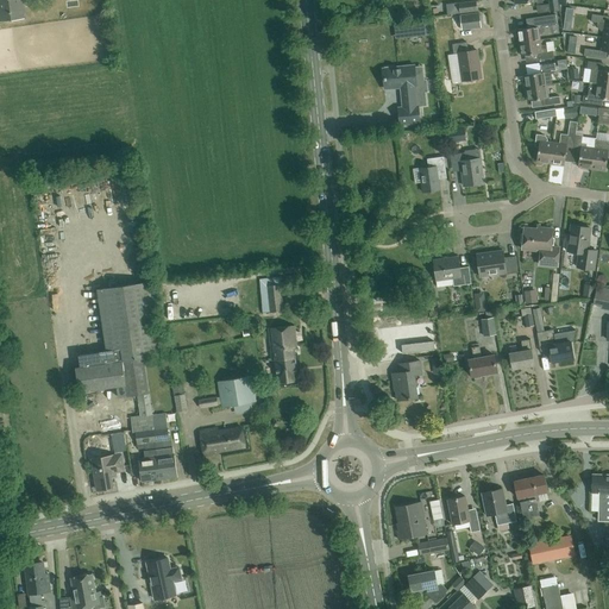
[(0,0),(0,20),(24,18),(22,0),(0,0)]
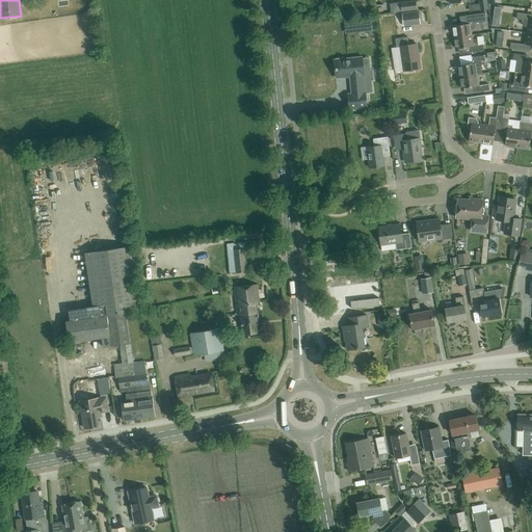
[(478,0),(480,10),(487,9),(485,0),(478,0)]
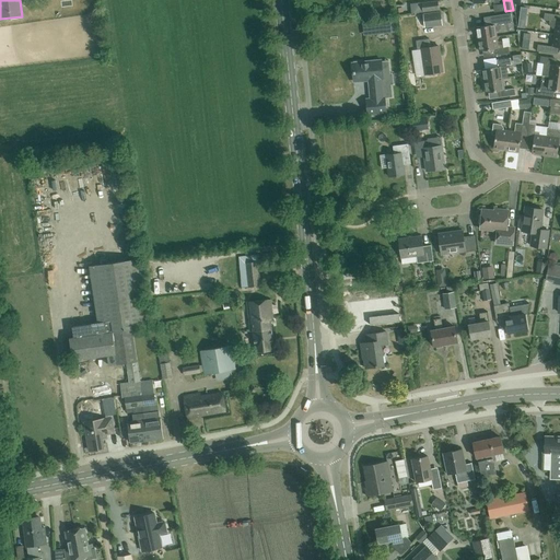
[(421,3),(410,4),(411,14),(423,12),(439,10),(438,1),(421,3)]
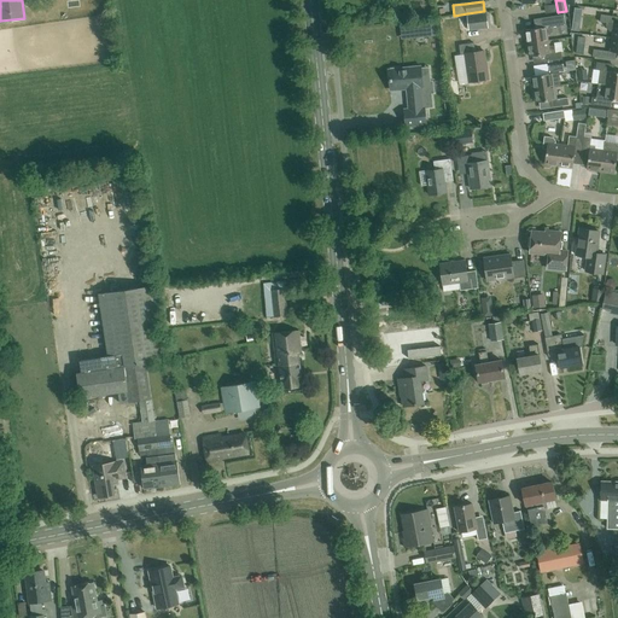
[(468,31),(489,29),(487,13),(467,16),(468,31)]
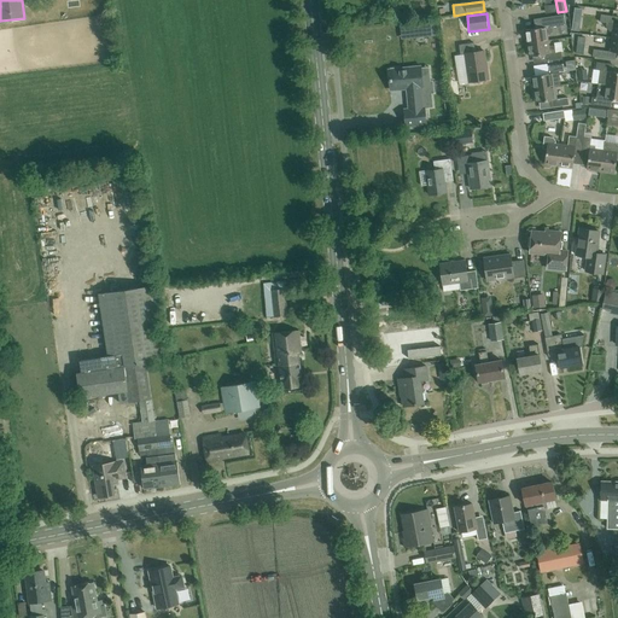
[(537,29),(525,30),(526,44),(548,41),(547,35),(551,35),(552,31),(551,28),(565,25),(564,15),(536,19),(537,29)]
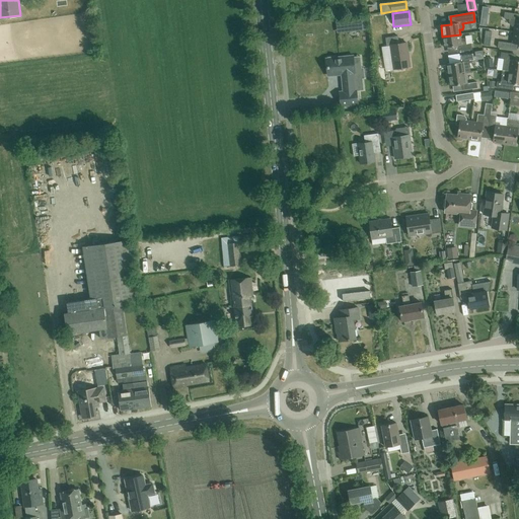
[(512,26),(515,26),(514,32),(518,32),(518,20),(518,17),(518,14),(505,12),(504,19),(509,19),(509,22),(512,26)]
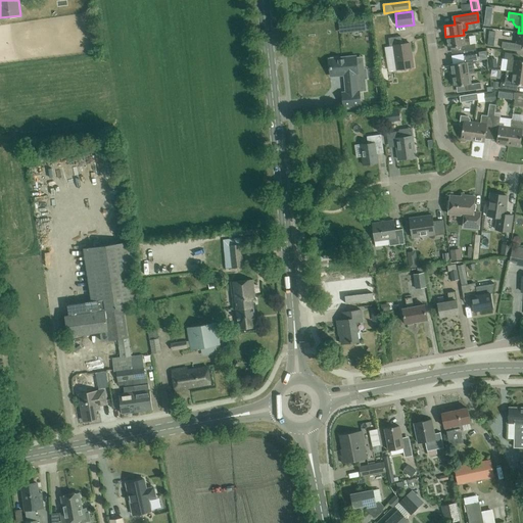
[(362,19),(360,19),(361,30),(372,29),(371,18),(370,18),(362,19)]
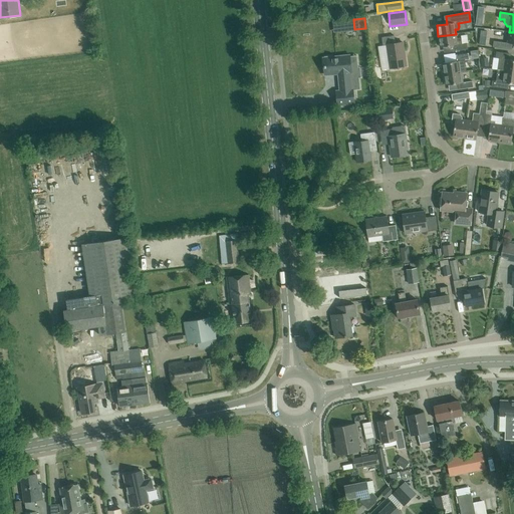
[(513,43),(513,32),(509,32),(507,43),(494,41),(493,47),(510,49),(510,43),(513,43)]
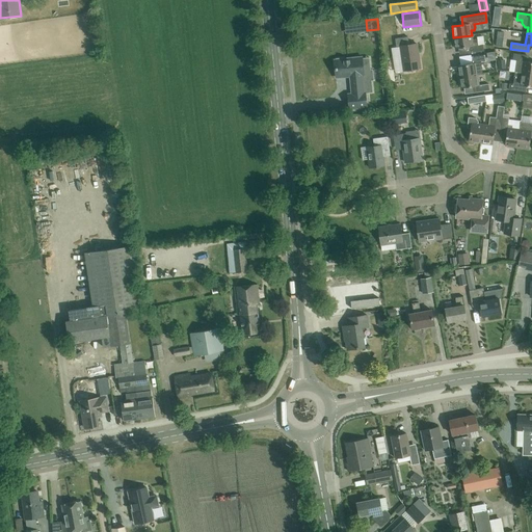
[(472,35),(453,37),(455,49),(470,47),(471,53),(484,51),(483,45),(478,46),(477,42),(475,40),(472,40),(472,35)]
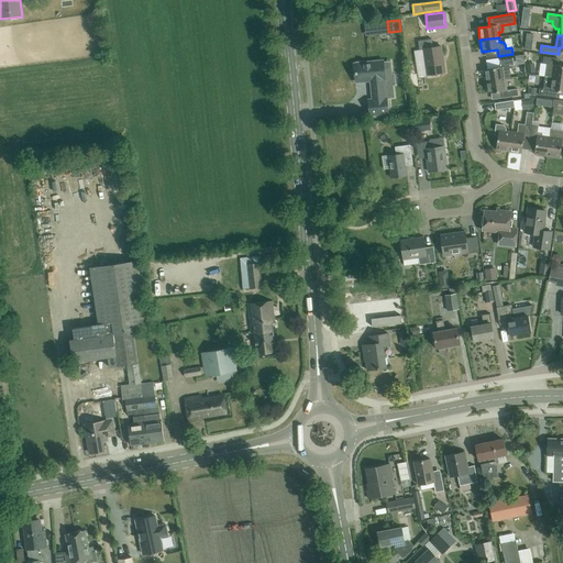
[(433,47),(431,40),(418,41),(419,51),(423,50),(427,75),(444,73),(441,46),(433,47)]
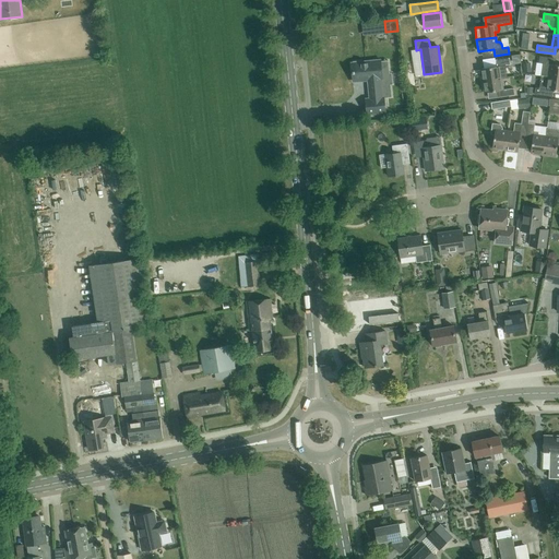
[(540,76),(558,78),(558,66),(552,64),(554,58),(539,57),(538,63),(543,63),(540,76)]
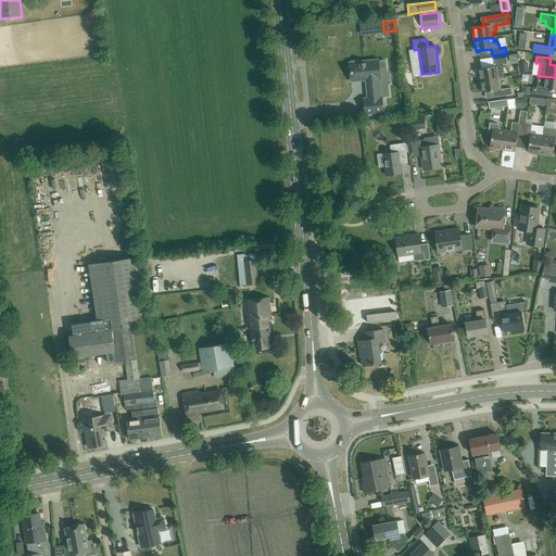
[(494,66),(478,68),(480,80),(498,78),(505,77),(503,65),(507,64),(506,58),(493,60),(494,66)]
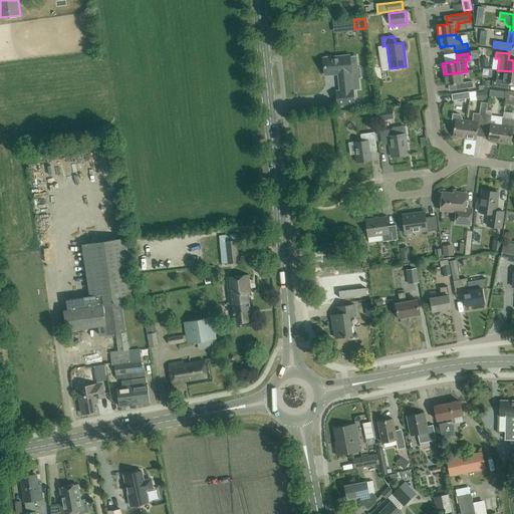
[(351,72),(349,56),(331,58),(331,56),(325,57),(325,58),(322,58),(324,75),(338,73),(340,90),(336,91),(337,104),(354,103),(353,89),(350,89),(348,72),(351,72)]
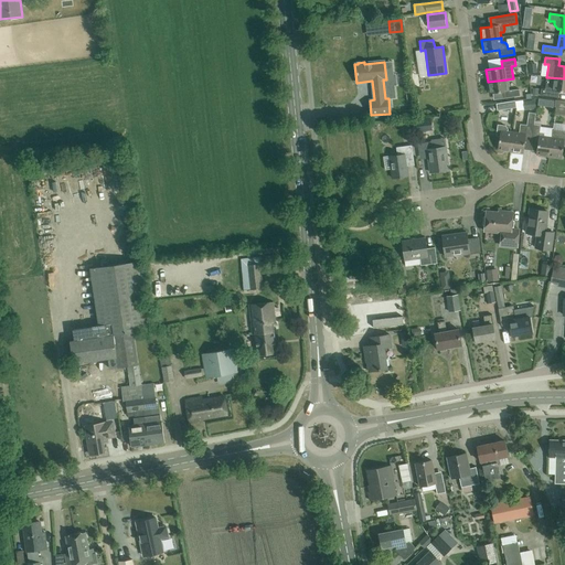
[(564,92),(564,78),(546,77),(545,89),(541,88),(540,96),(558,98),(560,92),(564,92)]
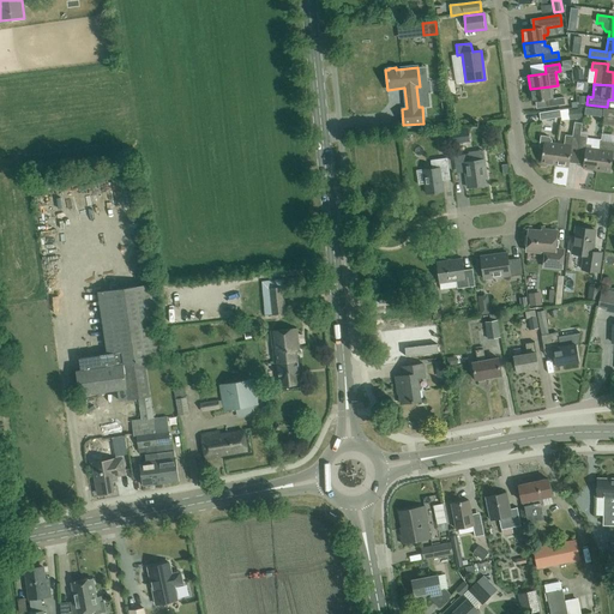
[(551,86),(530,89),(533,102),(549,100),(551,107),(565,104),(564,97),(553,98),(551,86)]
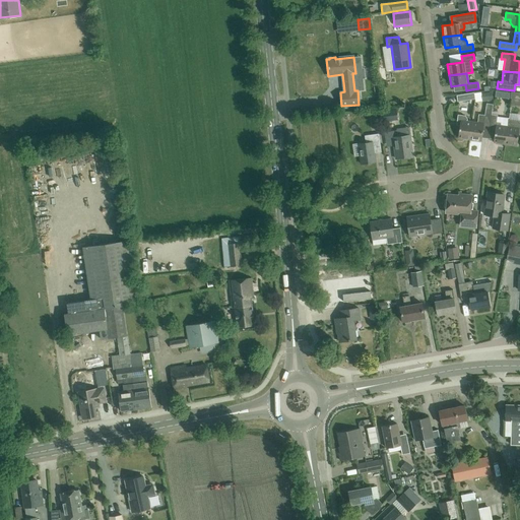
[(474,92),(461,94),(457,95),(458,102),(475,100),(474,92)]
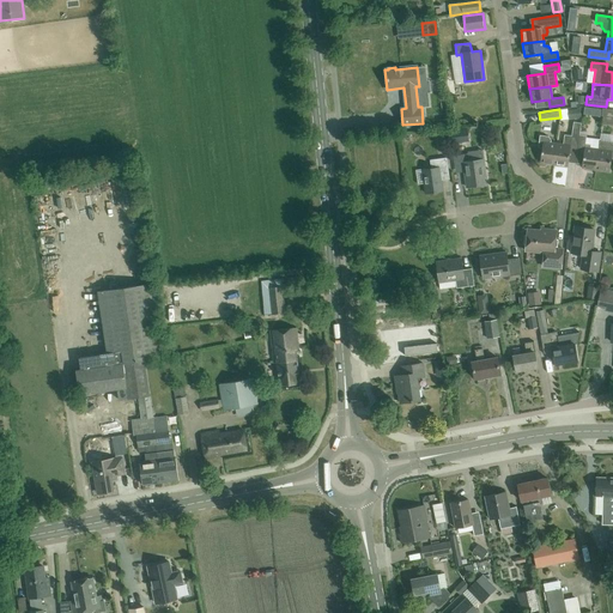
[(577,150),(580,135),(581,123),(574,122),(571,137),(564,135),(563,145),(557,144),(554,164),(568,167),(570,150),(577,150)]
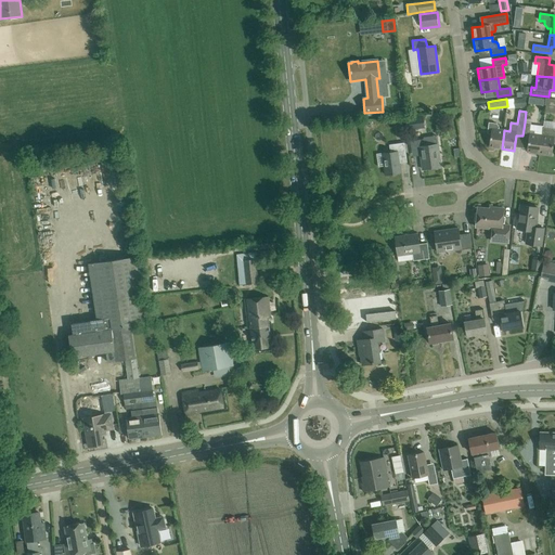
[(423,116),(405,118),(407,129),(424,127),(423,116)]
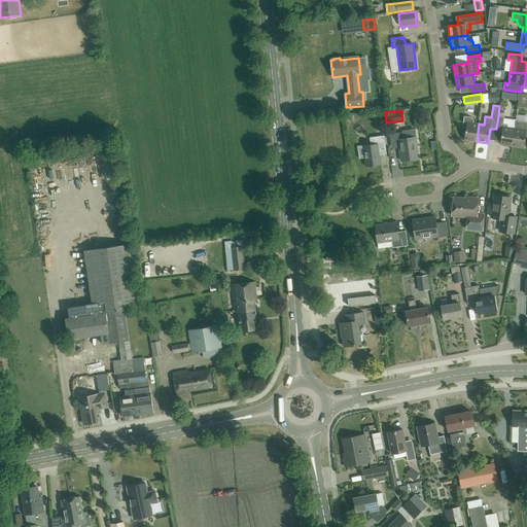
[(477,141),(479,124),(473,123),(473,120),(471,117),(464,116),(463,124),(466,124),(464,140),(477,141)]
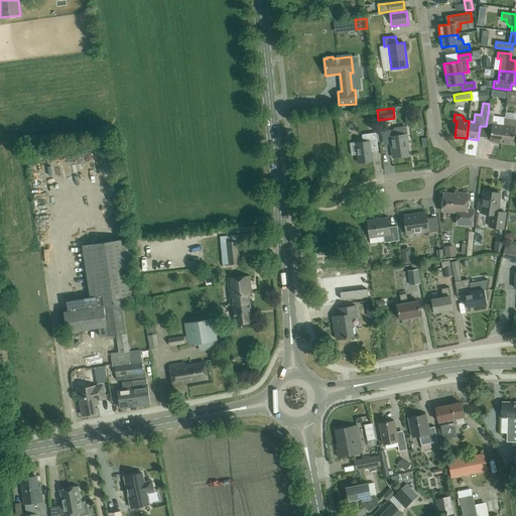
[(501,143),(504,126),(497,125),(497,122),(493,121),(494,115),(488,114),(486,126),(492,127),(490,141),(501,143)]
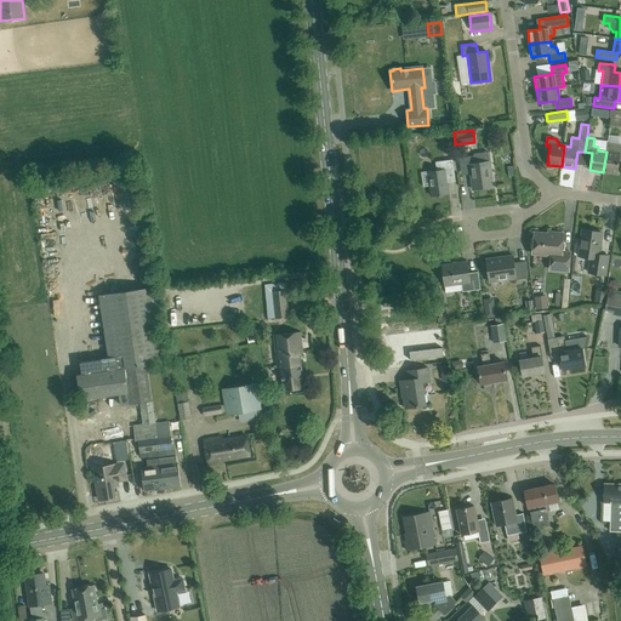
[(607,152),(603,172),(617,174),(620,154),(620,153),(620,144),(608,143),(607,152)]
